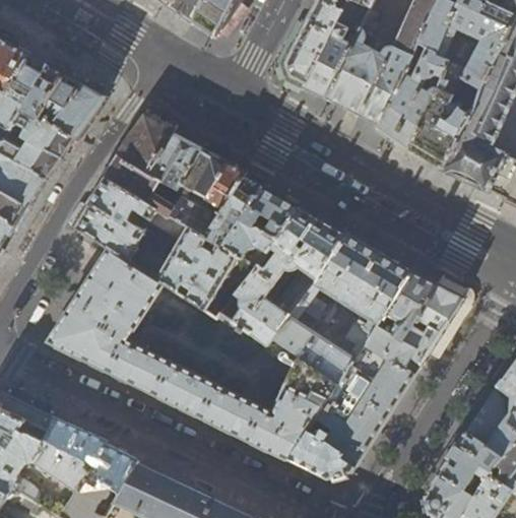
[(177,12),(188,21),(198,0),(168,0),(166,5),(177,12)]
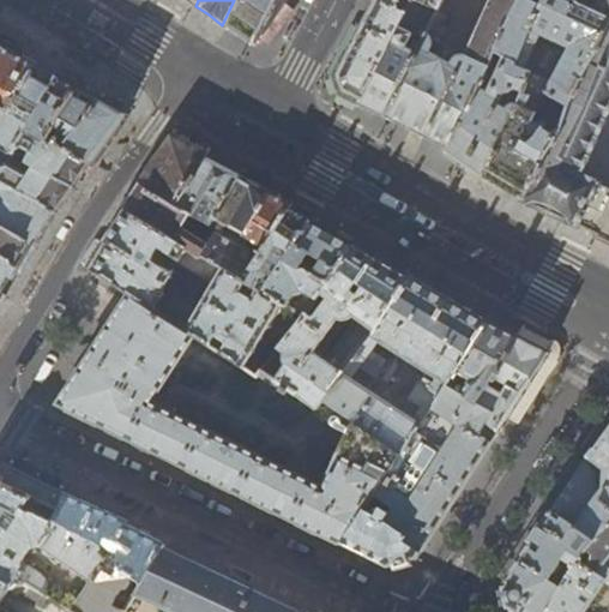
[(234,0),(222,25),(229,30),(248,43),(255,42),(277,13),(283,0),(234,0)]
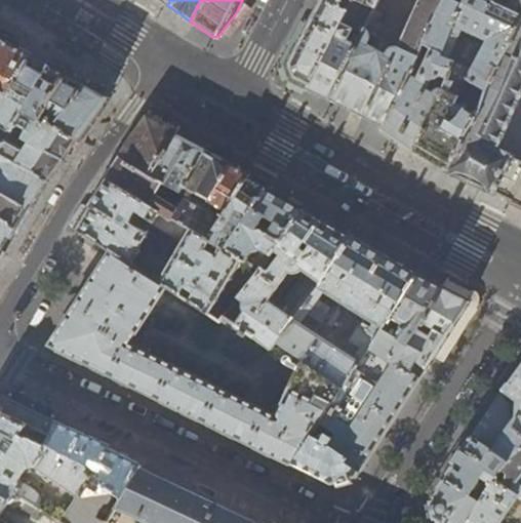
[(294,82),(305,86),(346,5),(336,0),(316,0),(311,9),(308,16),(283,63),(289,79),(294,82)]
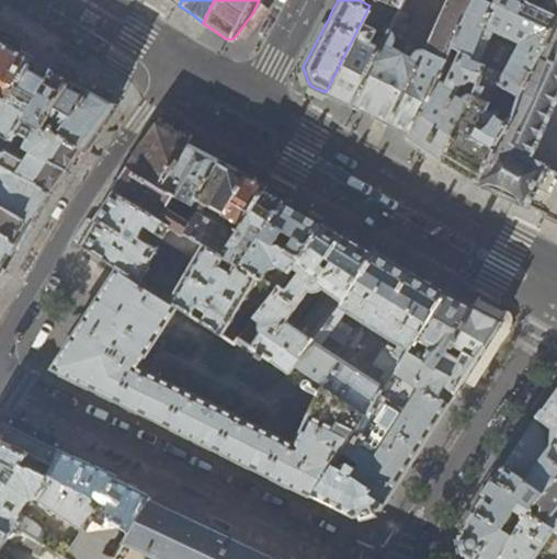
[(328,95),(348,105),(349,104),(377,47),(367,42),(372,31),(368,29),(379,8),(393,14),(398,0),(373,0),(370,6),(326,92),(325,93),(328,95)]
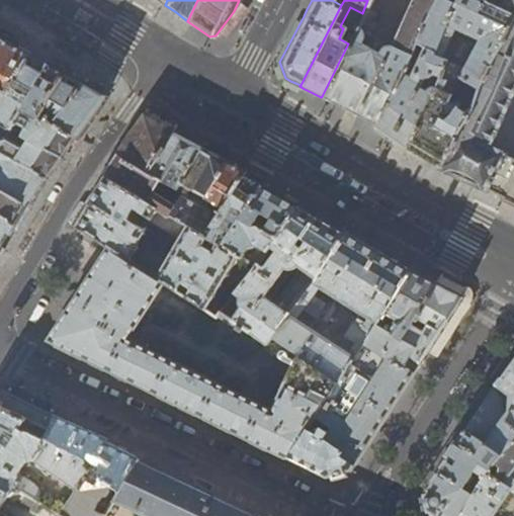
[(410,0),(390,47),(383,47),(378,50),(375,55),(357,45),(369,17),(362,13),(348,44),(322,96),(344,107),(375,122),(408,56),(426,18),(433,0),(410,0)]
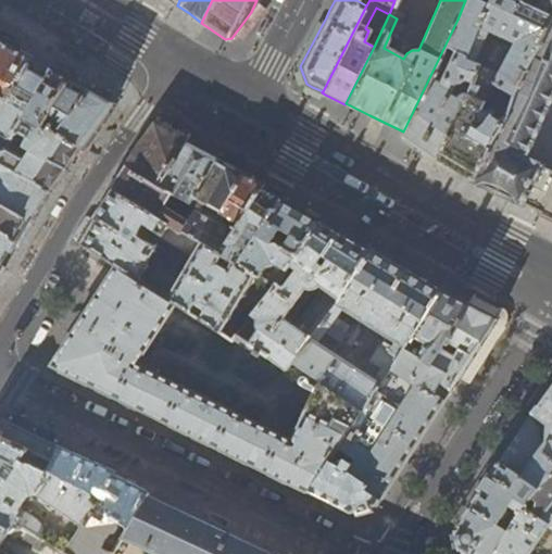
[(551,17),(513,0),(465,0),(458,20),(438,60),(403,131),(400,137),(424,154),(431,159),(473,74),(490,84),(512,97),(551,17)]
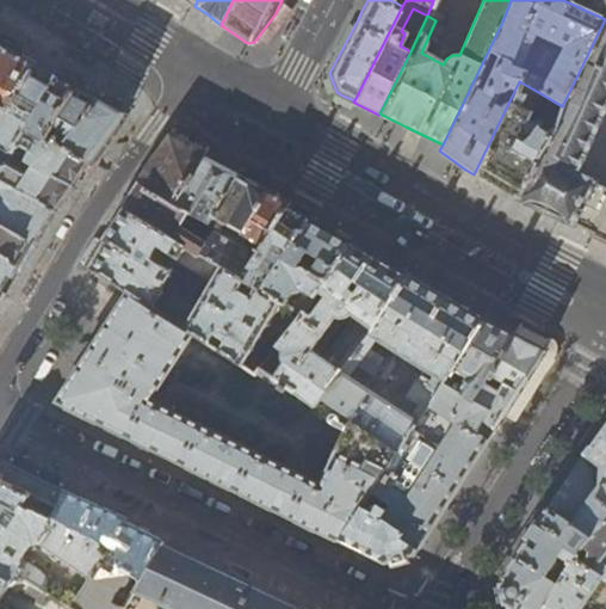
[(605,240),(605,0),(563,0),(605,19),(562,106),(550,129),(514,200),(569,227),(572,223),(597,237),(605,240)]
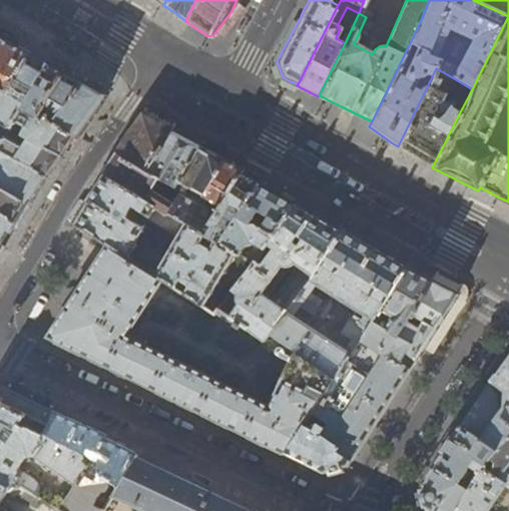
[(11,43),(0,36),(0,91),(3,93),(27,52),(11,43)]
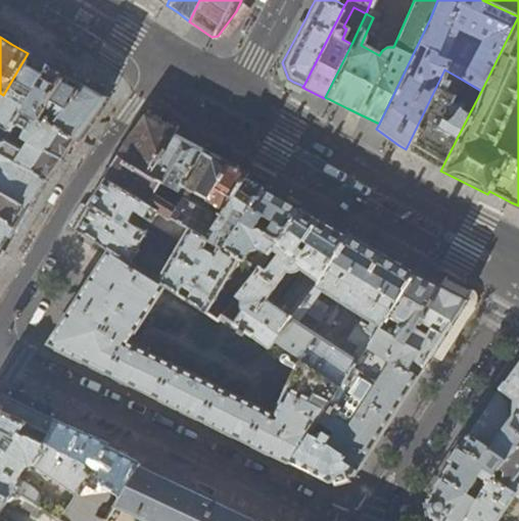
[(47,64),(28,53),(3,95),(0,93),(0,146),(13,124),(29,132),(37,119),(73,137),(86,120),(96,105),(103,96),(102,95),(82,84),(64,108),(48,100),(63,74),(47,64)]
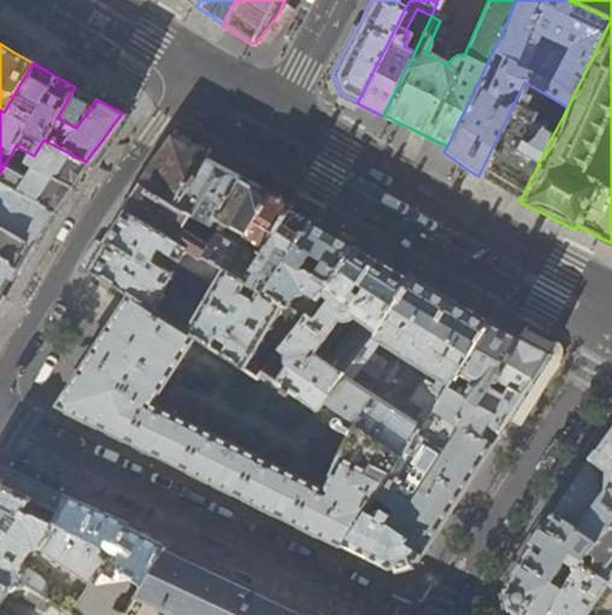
[(524,82),(478,176),(499,189),(519,201),(555,130),(551,127),(548,132),(543,129),(545,126),(543,123),(541,122),(539,122),(536,124),(530,121),(543,93),(524,82)]
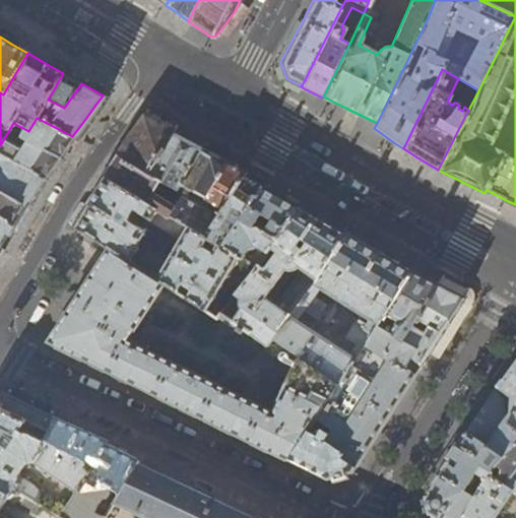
[(81,83),(63,73),(48,100),(64,108),(81,83)]
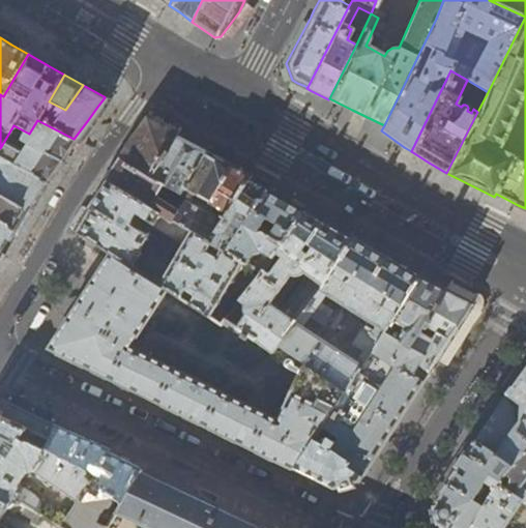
[(125,145),(117,157),(149,175),(173,134),(143,117),(125,145)]
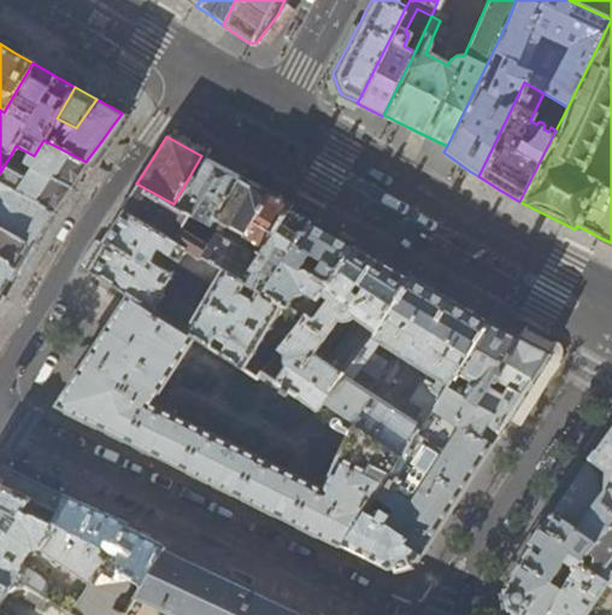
[(78,174),(86,162),(43,140),(34,156),(16,146),(0,173),(0,181),(52,211),(58,204),(70,185),(78,174)]
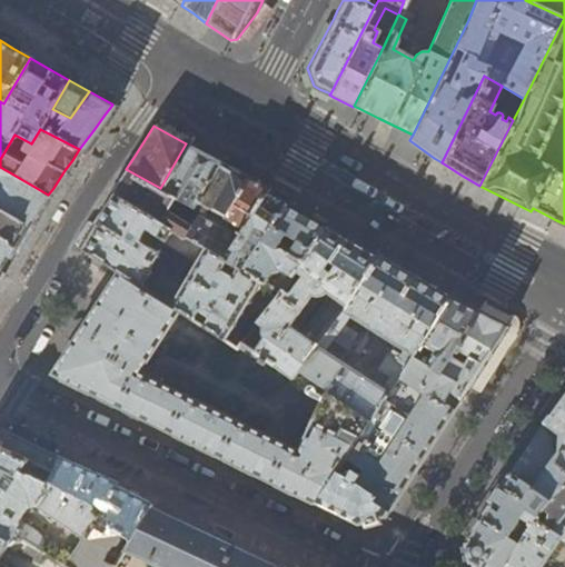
[(214,159),(186,143),(160,188),(191,205),(195,199),(218,161),(214,159)]
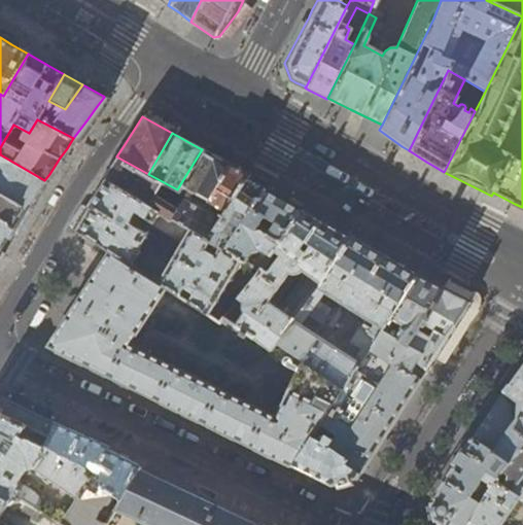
[(109,167),(103,178),(144,201),(170,219),(205,240),(223,208),(206,200),(225,163),(223,162),(202,149),(180,184),(177,189),(148,174),(116,156),(109,167)]
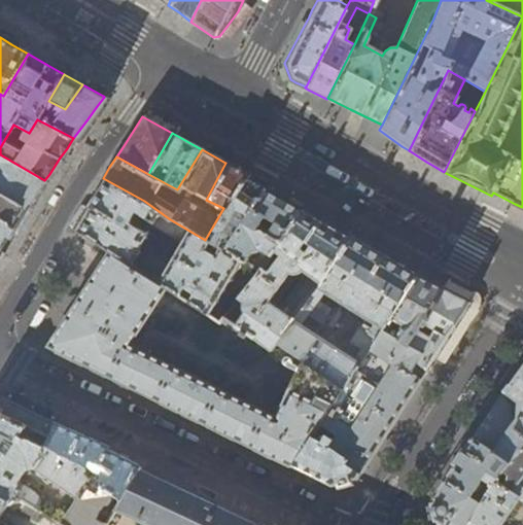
[(36,195),(44,180),(0,154),(0,194),(27,210),(36,195)]
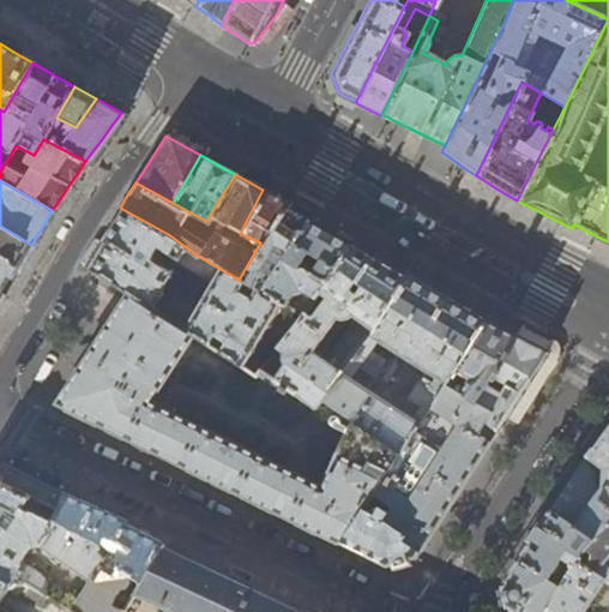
[(287,203),(263,190),(240,233),(260,243),(264,240),(283,208),(287,203)]
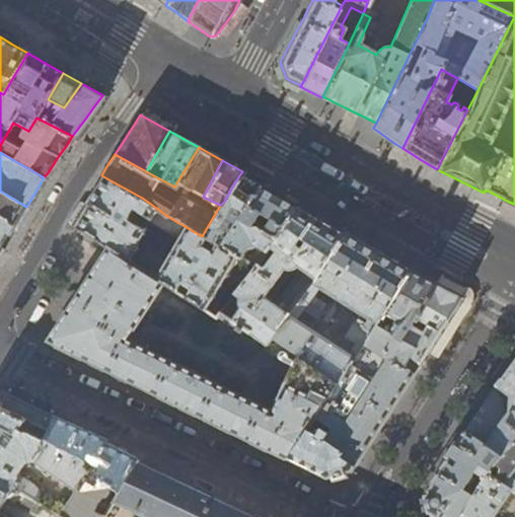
[(74,226),(107,248),(126,261),(135,244),(137,245),(139,244),(141,240),(142,237),(141,235),(138,234),(147,220),(175,237),(152,278),(202,310),(214,290),(227,299),(232,294),(253,265),(244,260),(239,256),(219,245),(202,236),(167,216),(142,198),(101,175),(83,203),(86,205),(74,226)]
